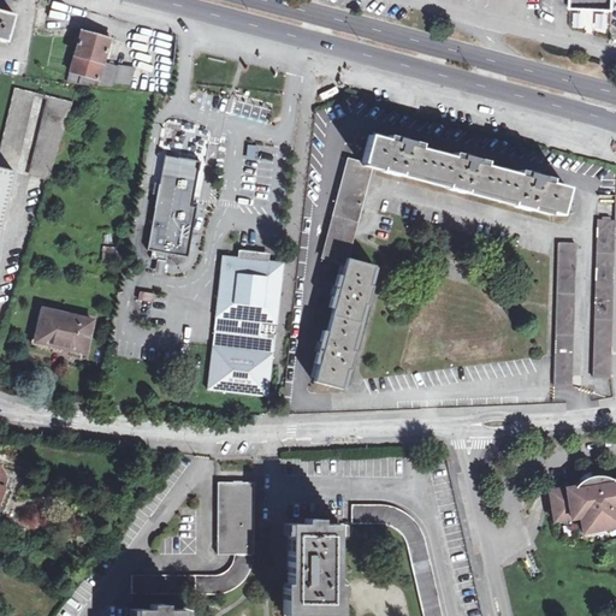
[(0,41),(9,45),(16,17),(0,11),(0,41)]
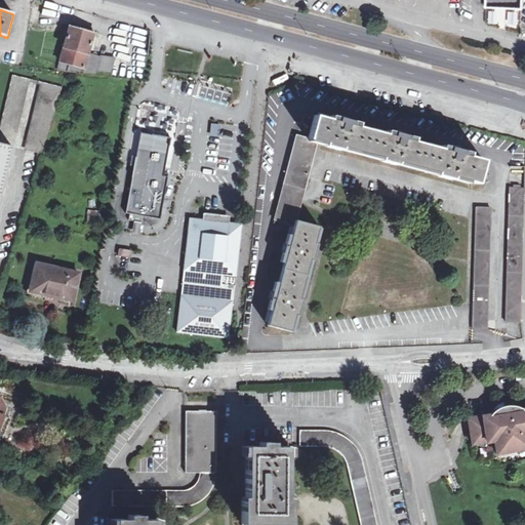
[(58,62),(83,68),(93,32),(69,26),(58,62)]
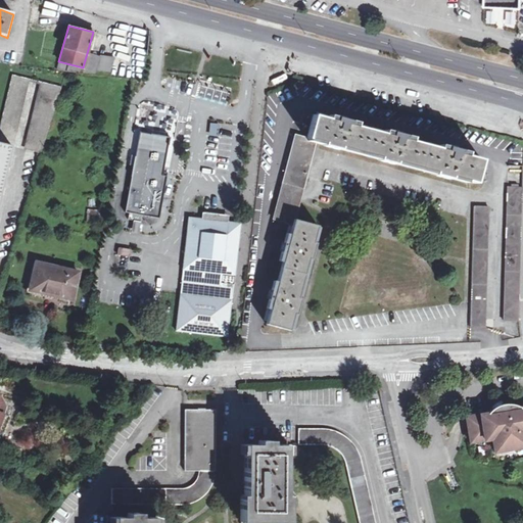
[(111,73),(112,59),(98,57),(96,70),(111,73)]
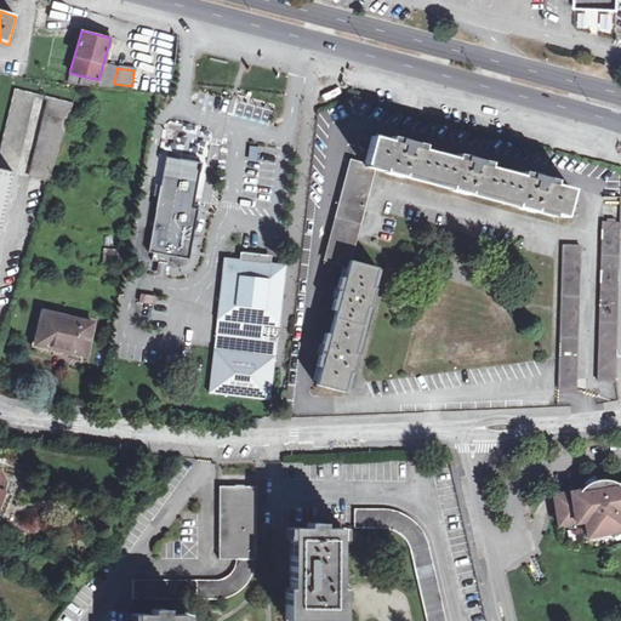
[(13,85),(0,138),(0,166),(11,169),(30,89),(22,87),(13,85)]
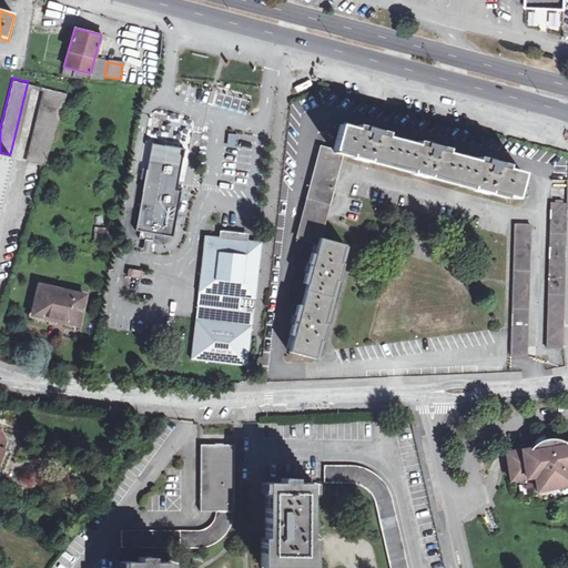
[(50,150),(68,95),(47,91),(29,163),(32,164),(39,165),(39,170),(40,170),(43,171),(50,150)]
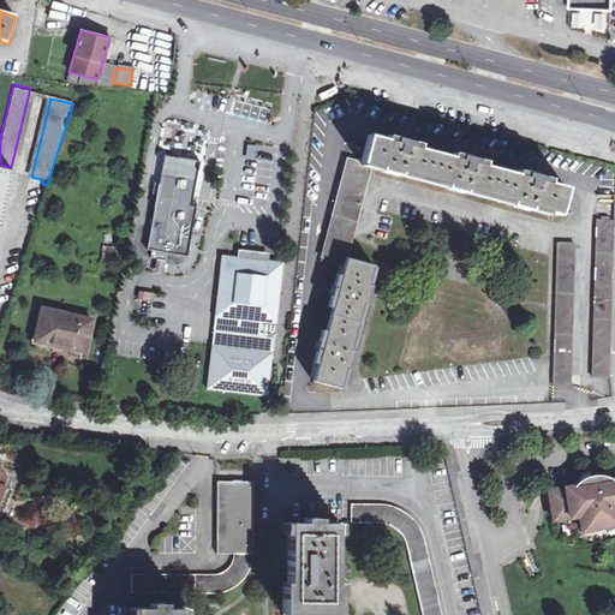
[(423,180),(433,154),(416,149),(417,144),(387,136),(386,142),(368,137),(360,162),(378,167),(377,171),(396,177),(398,173),(423,180)]
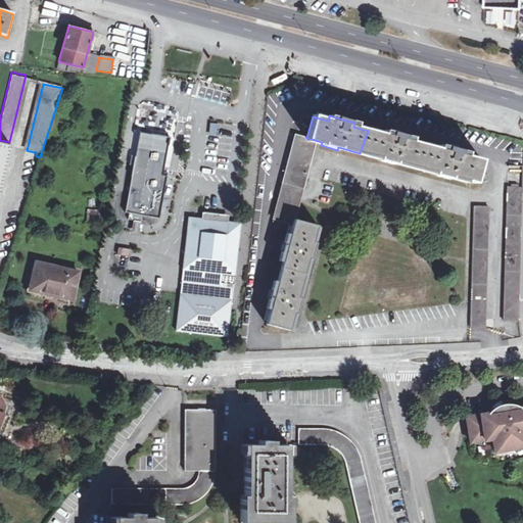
[(210,124),(209,136),(219,137),(220,125),(210,124)]
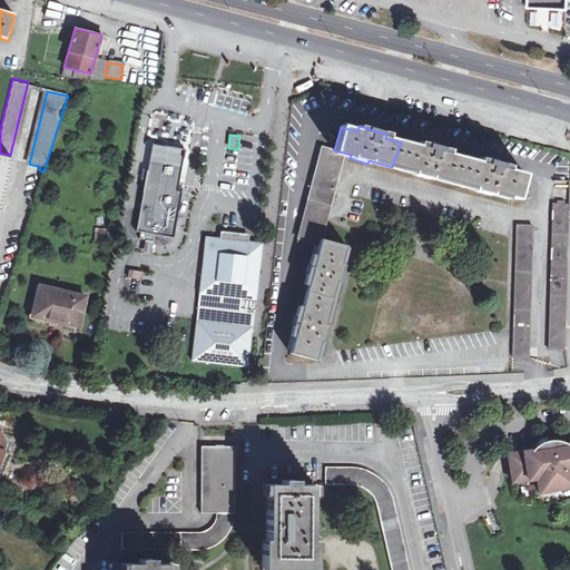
[(430,177),(454,184),(461,159),(446,156),(446,150),(419,143),(418,147),(401,143),(392,167),(411,173),(410,175),(429,180),(430,177)]
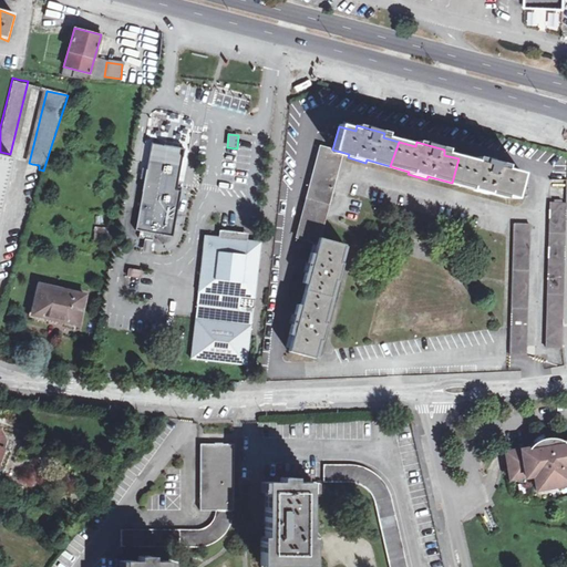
[(153,234),(162,235),(162,236),(172,237),(181,191),(176,191),(184,150),(171,146),(151,143),(148,153),(134,230),(140,232),(137,238),(152,240),(153,234)]
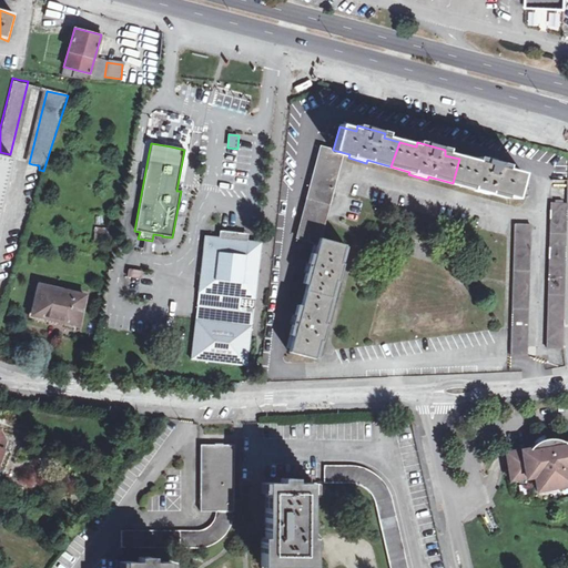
[(314,174),(333,180),(341,152),(321,148),(314,174)]
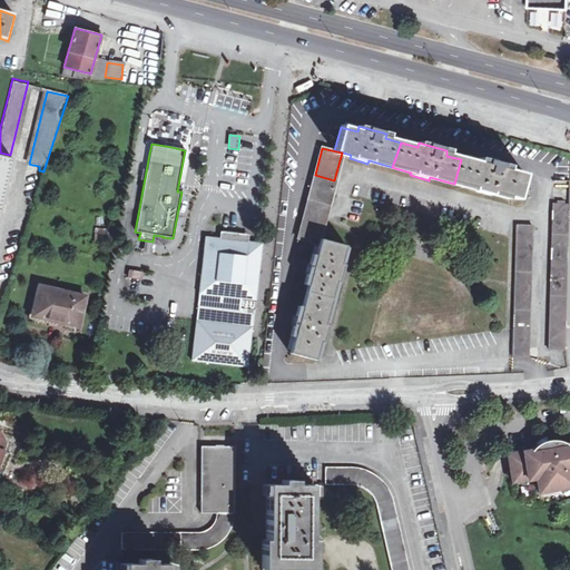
[(0,202),(10,155),(0,153),(0,202)]
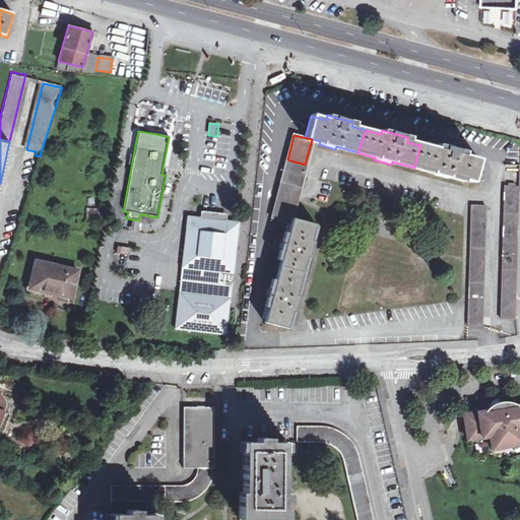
[(420,145),(414,168),(430,172),(429,175),(446,180),(447,178),(468,183),(475,160),(461,157),(462,152),(437,145),(435,149),(420,145)]
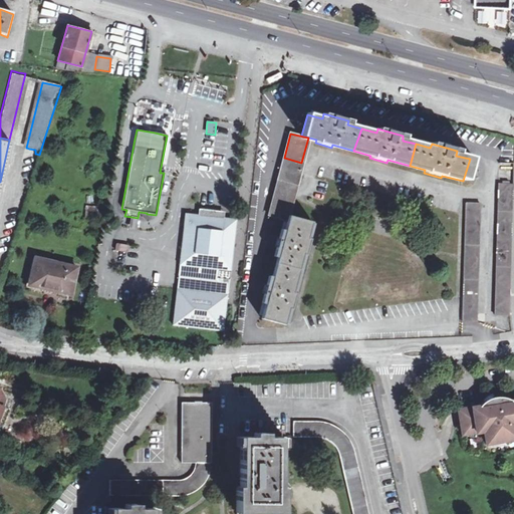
[(277,182),(294,187),(301,163),(284,158),(277,182)]
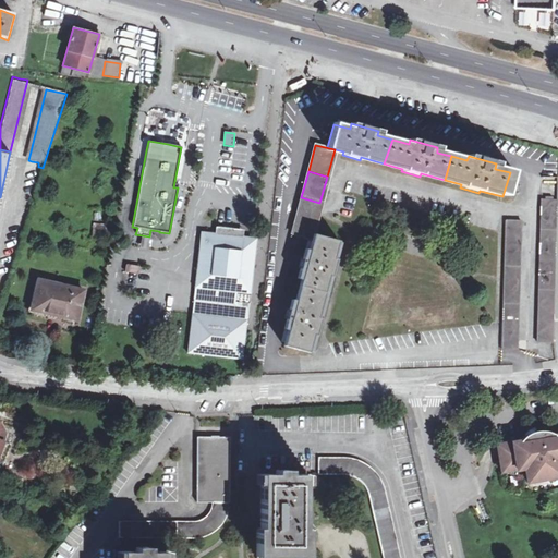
[(536,343),(553,343),(556,177),(541,176),(536,343)]
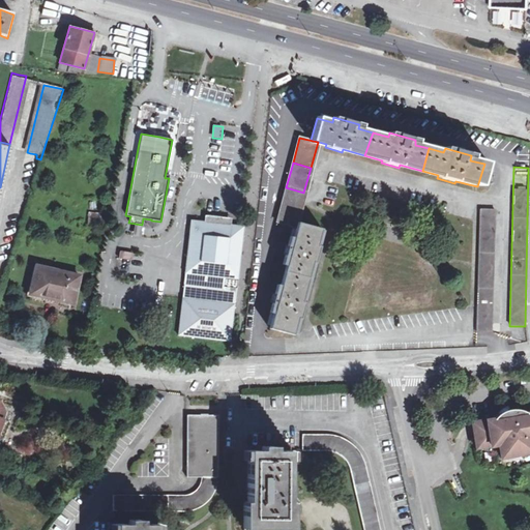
[(303,193),(286,187),(276,222),(281,223),(287,200),(300,204),(303,193)]
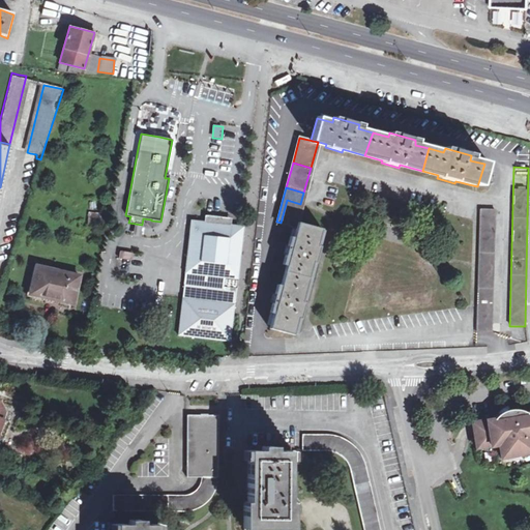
[(295,227),(296,223),(300,204),(287,200),(281,223),(295,227)]
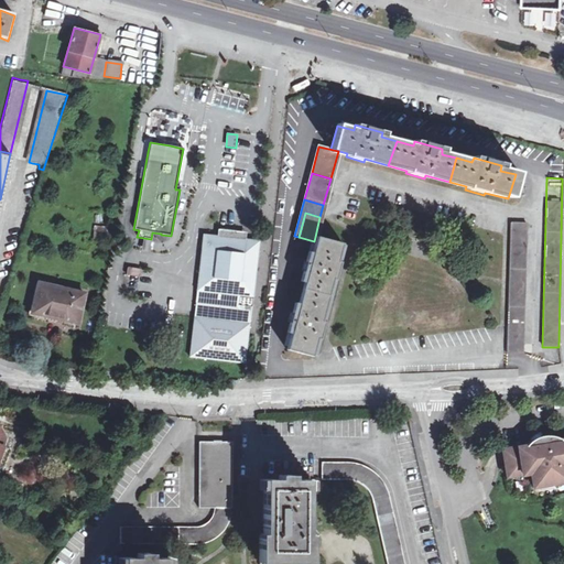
[(505,325),(505,355),(520,356),(523,226),(508,226),(508,235),(505,325)]
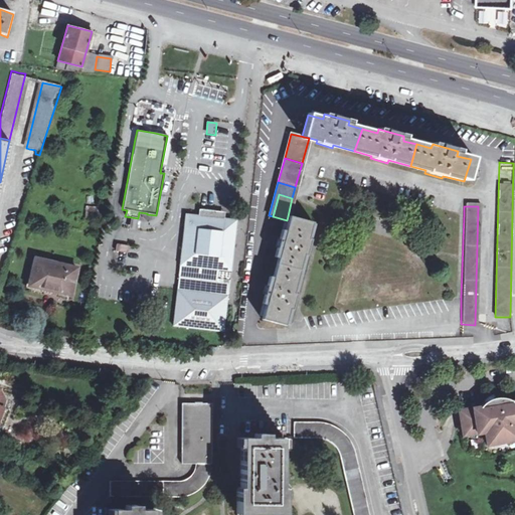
[(223,212),(198,209),(197,215),(210,217),(222,218),(223,212)]
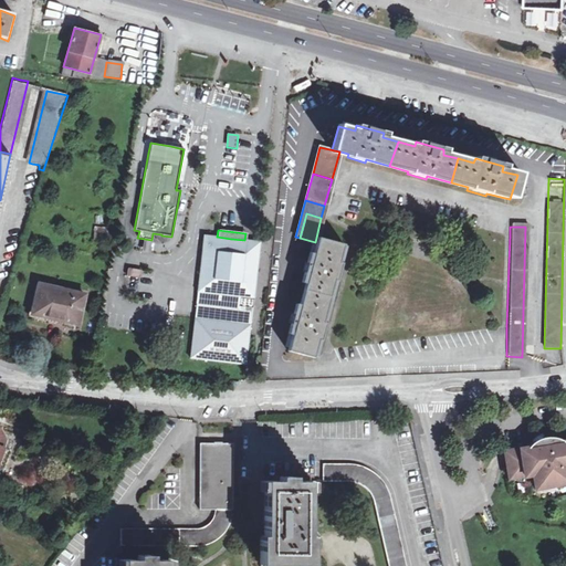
[(251,308),(259,242),(244,240),(231,239),(217,237),(203,236),(196,303),(189,359),(244,364),(251,308)]
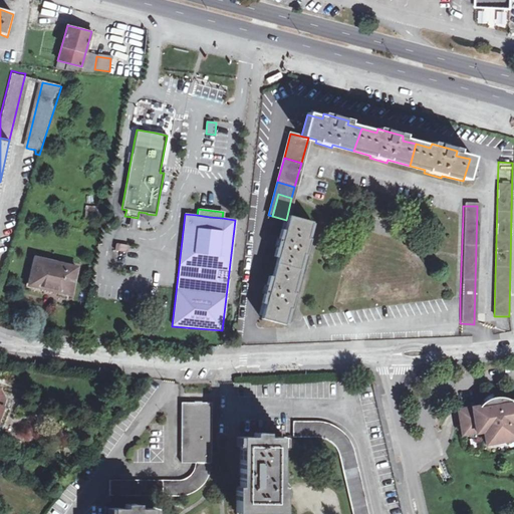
[(275,258),(273,268),(294,275),(300,254),(303,255),(307,240),(304,239),(309,223),(287,216),(282,233),(279,232),(272,257),(275,258)]
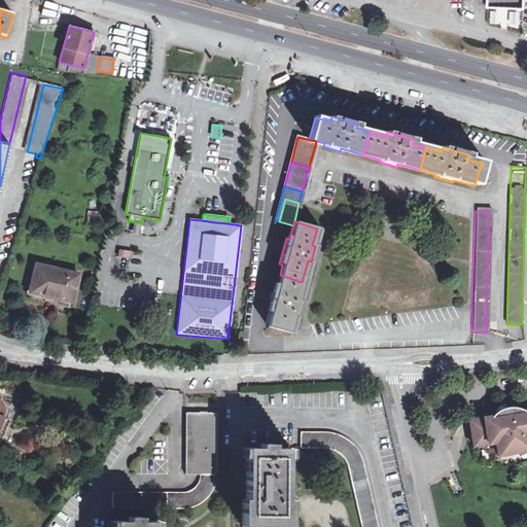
[(131,252),(118,250),(117,256),(130,258),(131,252)]
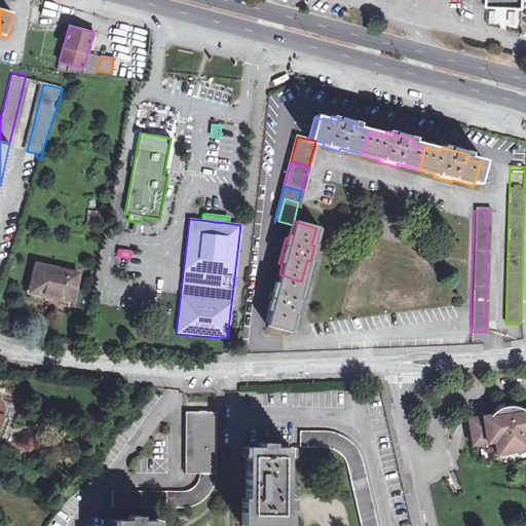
[(81,274),(39,266),(35,291),(55,295),(54,297),(75,301),(81,274)]
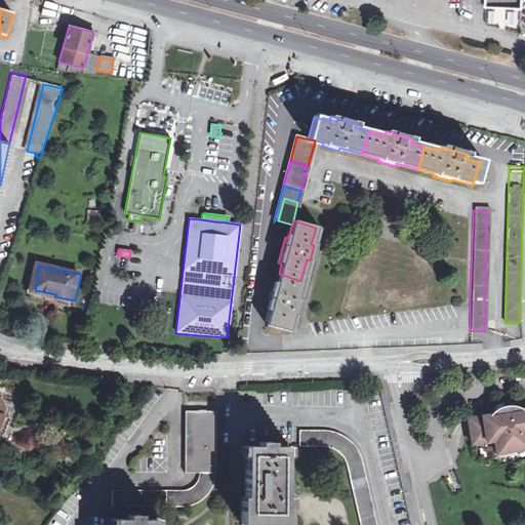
[(300,281),(279,274),(276,284),(273,283),(265,309),(269,311),(266,324),(287,330),(291,315),(293,316),(298,299),(295,298),(300,281)]
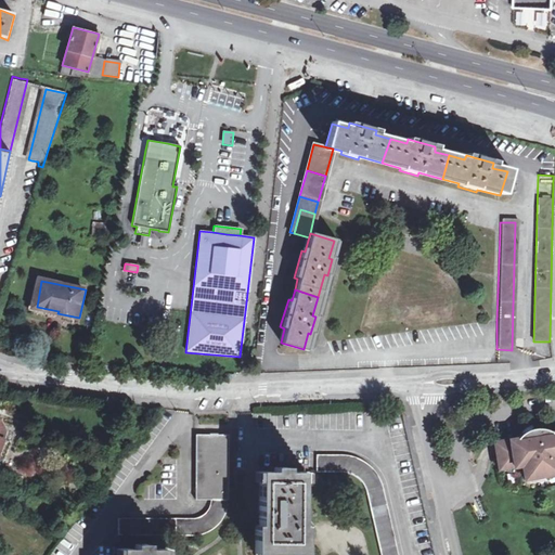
[(0,465),(10,440),(3,438),(9,423),(0,418),(0,465)]
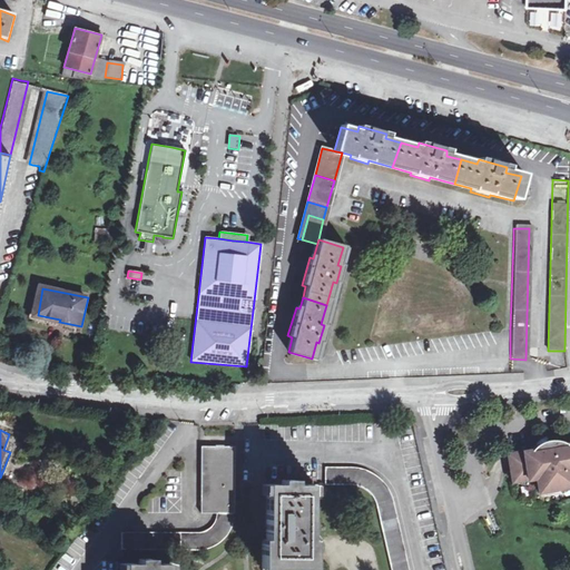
[(569,443),(566,444),(561,449),(551,450),(550,444),(543,445),(537,448),(538,452),(534,453),(531,451),(505,454),(508,465),(511,483),(534,479),(537,493),(569,487),(569,443)]
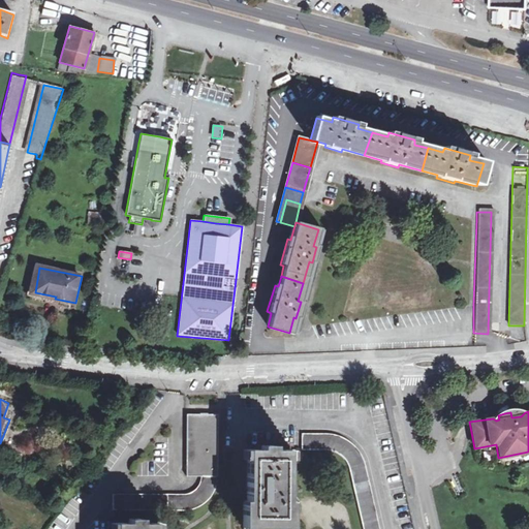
[(198,477),(214,477),(213,416),(183,416),(184,477),(198,477)]
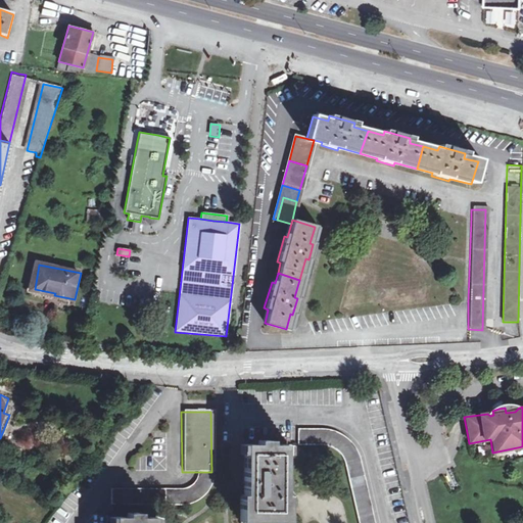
[(342,455),(343,457),(359,522),(374,522),(357,449),(354,446),(353,444),(352,442),(350,440),(349,438),(347,437),(345,435),(343,434),(341,433),(339,432),(337,431),(332,430),(297,429),(297,444),(331,444),(333,445),(335,446),(336,447),(337,448),(338,449),(339,450),(340,452),(341,453),(342,455)]
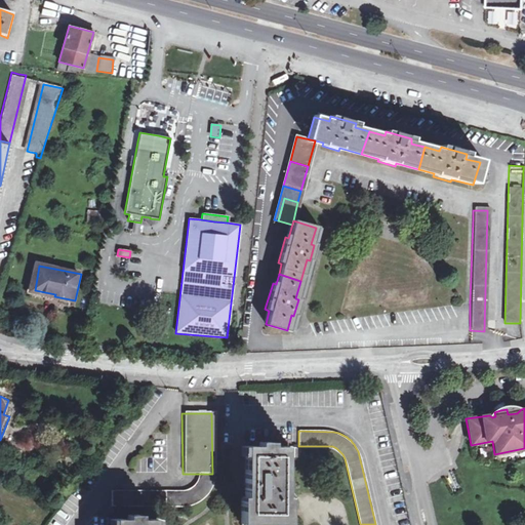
[(284,446),(243,447),(244,505),(241,505),(240,524),(290,524),(289,503),(285,503),(284,446)]
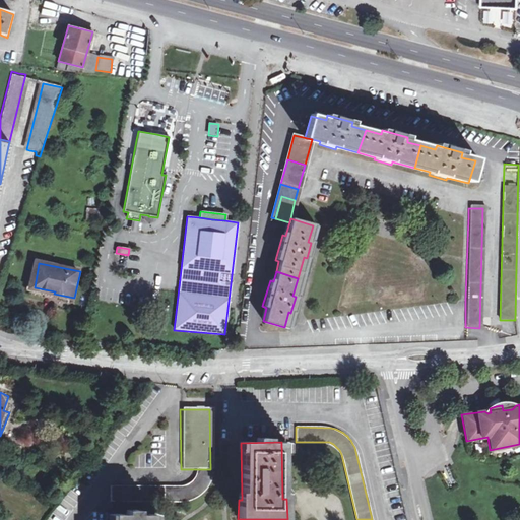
[(210,469),(195,469),(195,475),(192,481),(189,484),(186,486),(183,489),(109,489),(109,505),(182,504),(187,503),(194,501),(200,496),(204,491),(208,483),(209,476),(210,469)]
